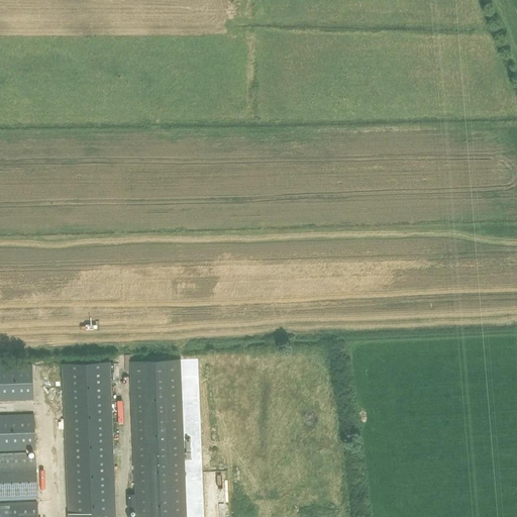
[(185,516),(180,359),(130,362),(136,516),(185,516)]
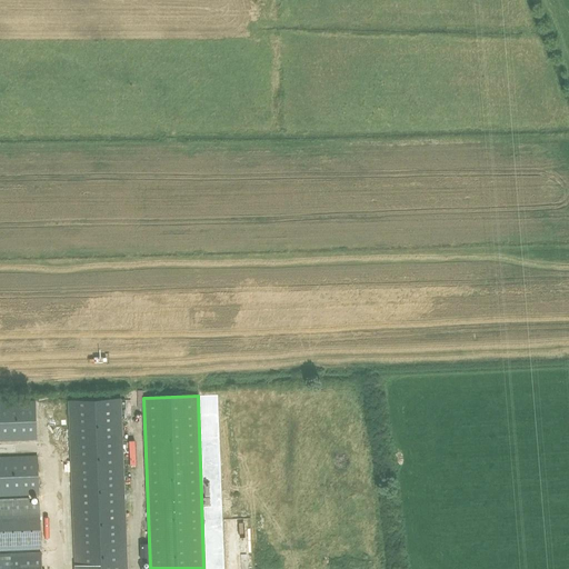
[(127,568),(121,397),(69,399),(75,568),(127,568)]
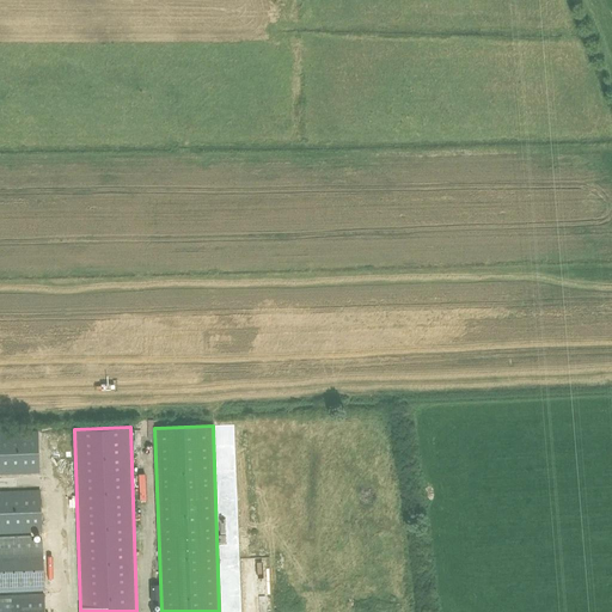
[(38,430),(0,432),(0,473),(40,472),(38,430)]
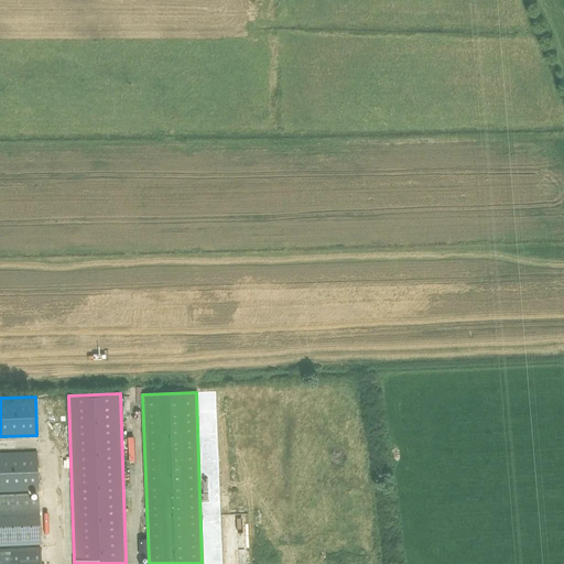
[(38,451),(0,452),(0,491),(39,490),(38,451)]
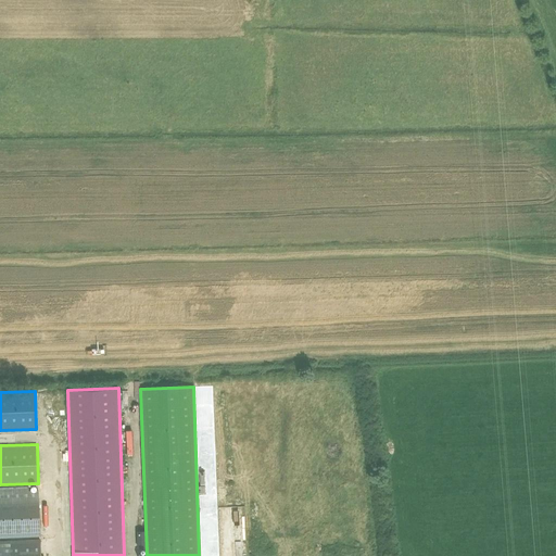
[(0,498),(0,538),(40,536),(39,497),(0,498)]
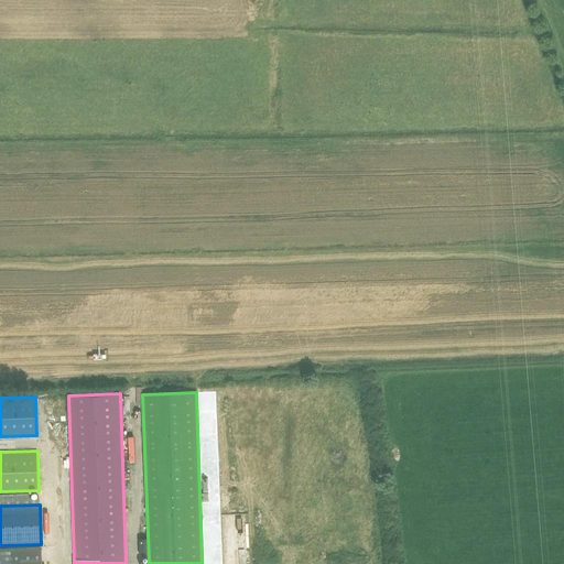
[(149,555),(148,539),(139,539),(140,555),(149,555)]
